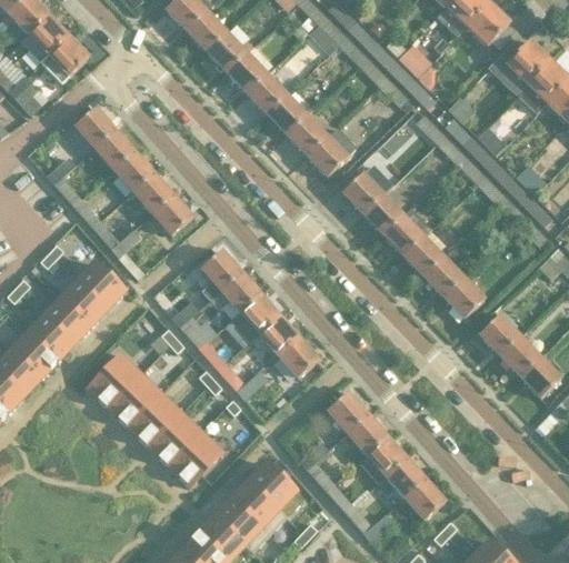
[(0,0),(0,3),(8,12),(19,0),(0,0)]
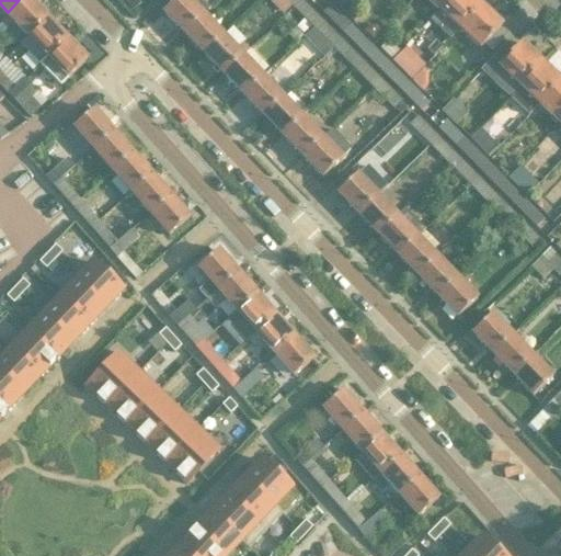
[(19,0),(8,12),(1,19),(7,24),(14,19),(27,33),(47,14),(33,0),(19,0)]
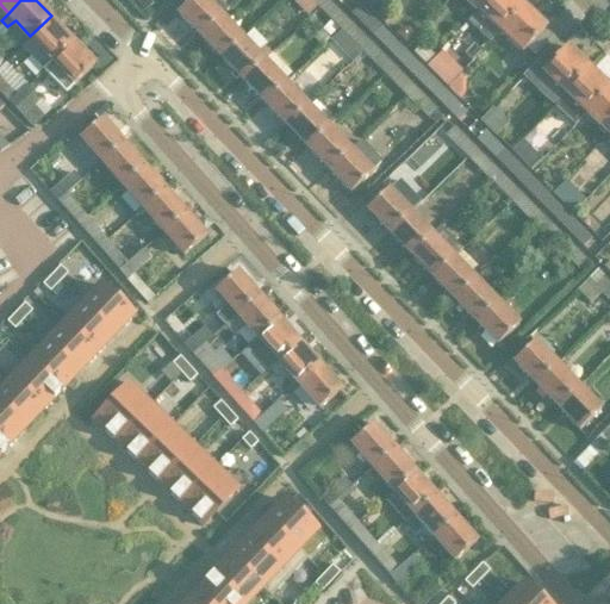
[(221,11),(222,11),(228,5),(223,0),(212,0),(186,0),(178,8),(200,31),(221,11)]
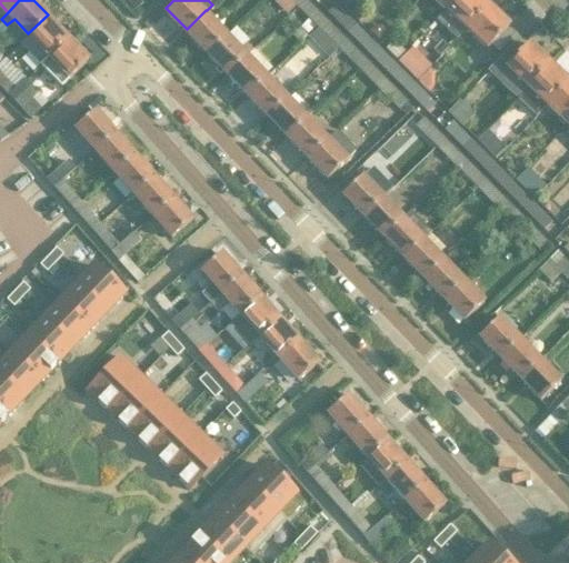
[(323,16),(309,0),(300,0),(297,3),(317,23),(323,16)]
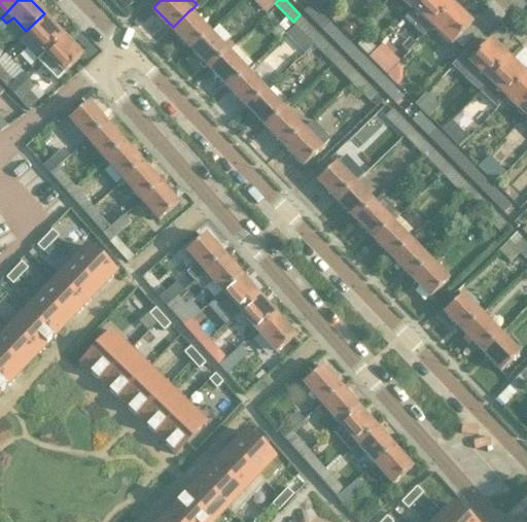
[(321,27),(328,19),(311,0),(303,8),(321,27)]
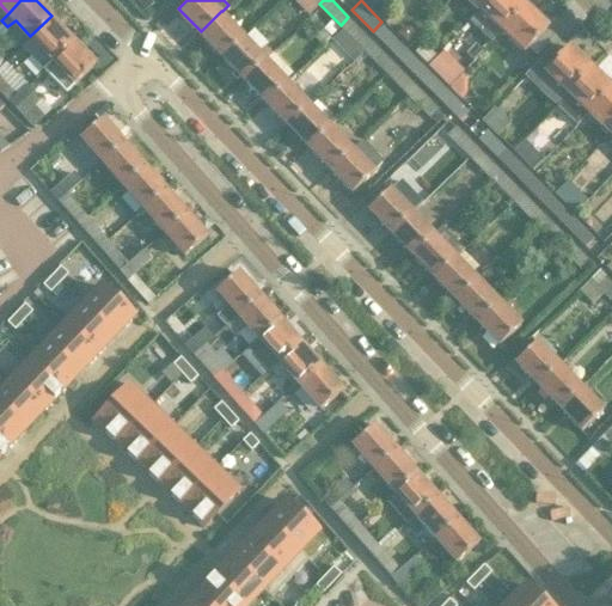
[(485,0),(479,6),(481,6),(470,18),(478,26),(489,14),(501,26),(526,1),(525,0),(485,0)]
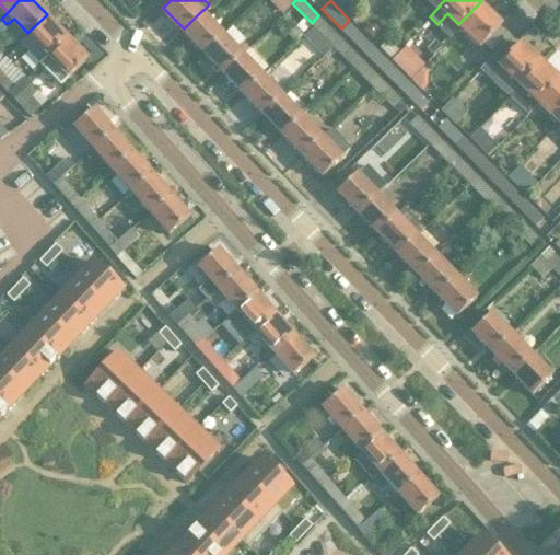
[(501,21),(481,1),(458,24),(479,44),(501,21)]
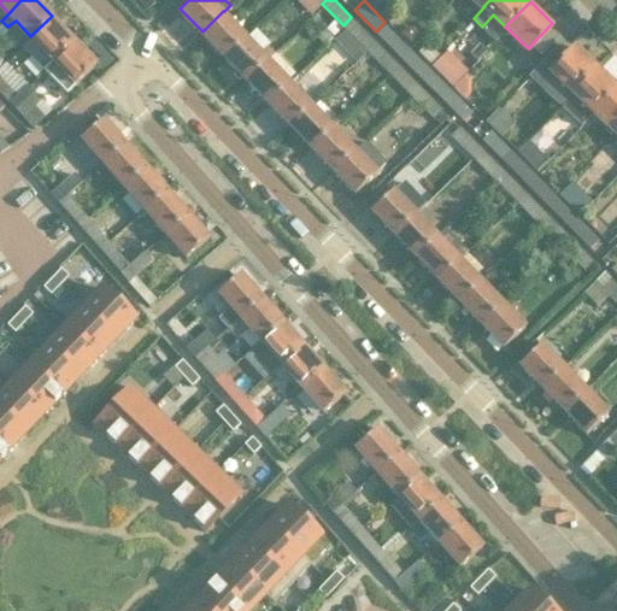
[(245,33),(224,11),(223,11),(203,31),(223,53),(245,33)]
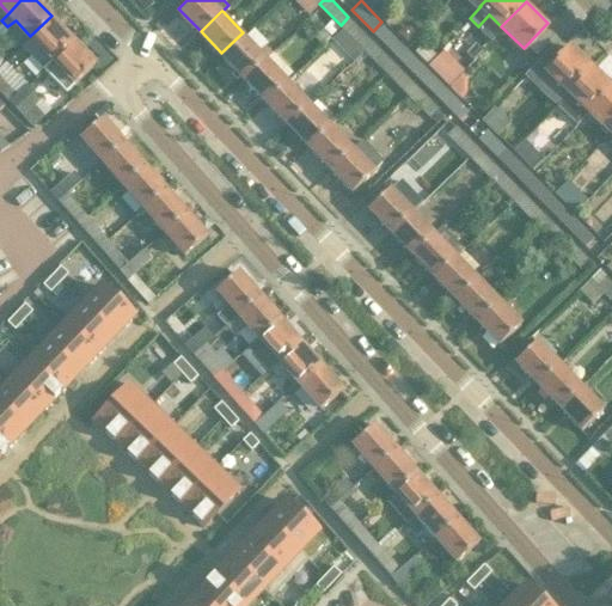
[(51,16),(30,36),(22,44),(43,67),(73,38),(51,16)]
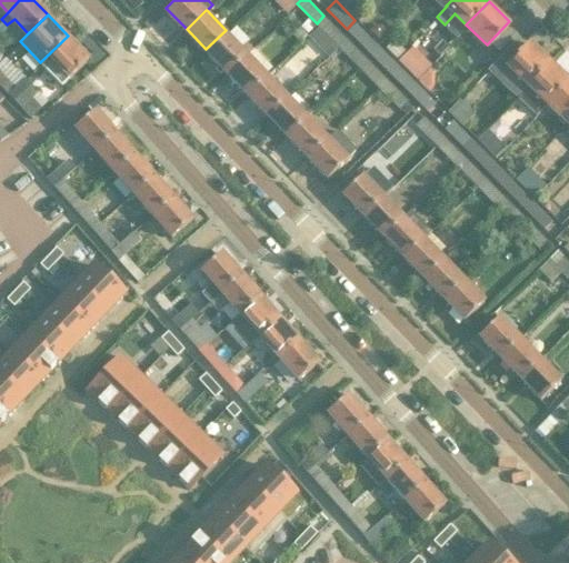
[(323,16),(317,23),(337,43),(345,37),(323,16)]
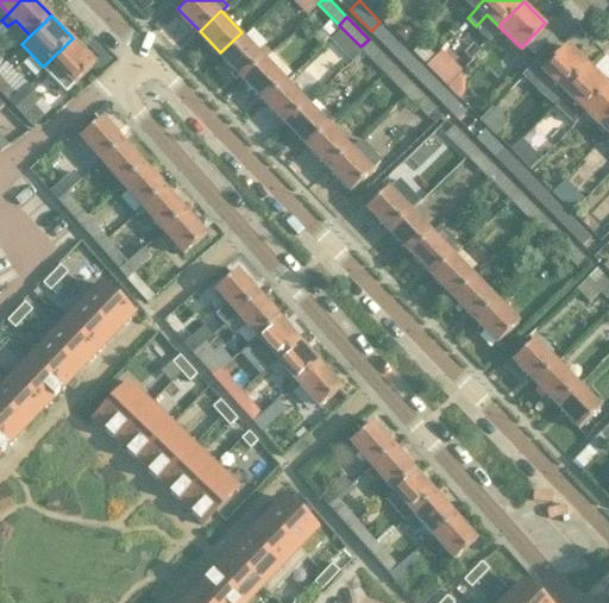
[(401,43),(380,22),(371,31),(391,52),(401,43)]
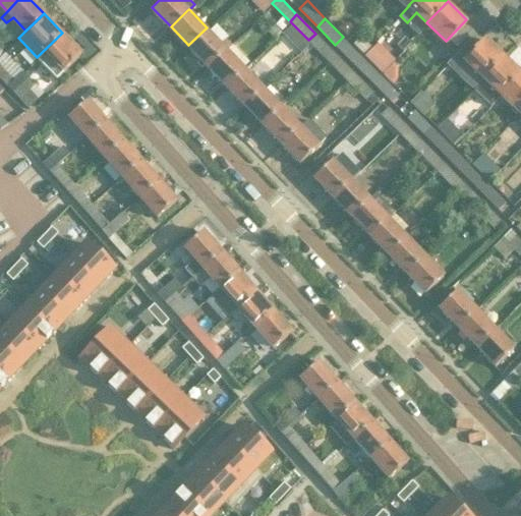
[(352,26),(348,22),(342,23),(339,27),(345,34),(352,26)]
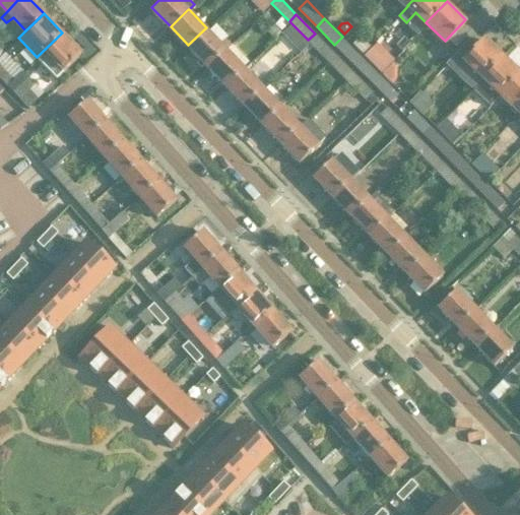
[(219,41),(206,27),(188,45),(206,64),(224,47),(225,47),(231,42),(224,36),(219,41)]
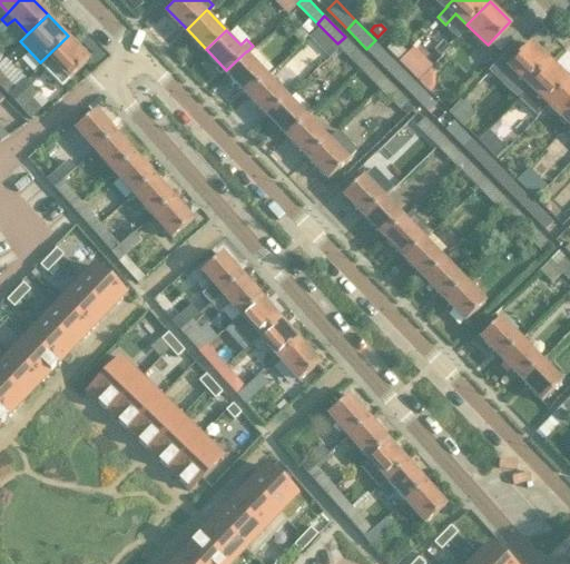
[(68,36),(40,62),(60,82),(88,56),(68,36)]
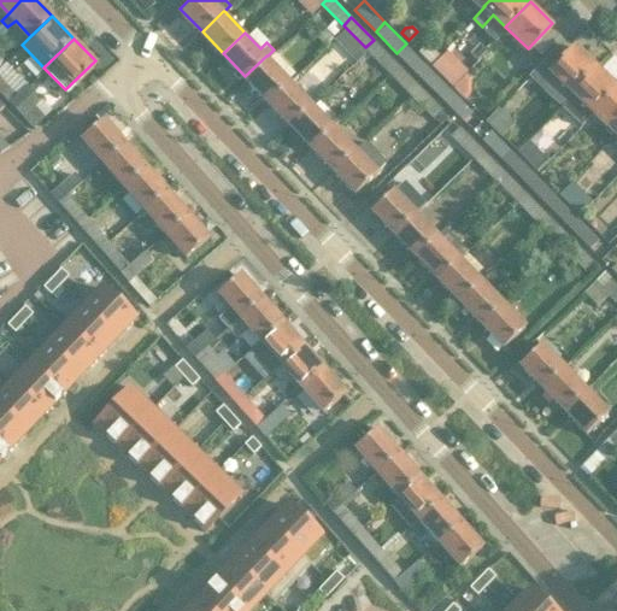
[(374,40),(365,47),(387,70),(395,62),(374,40)]
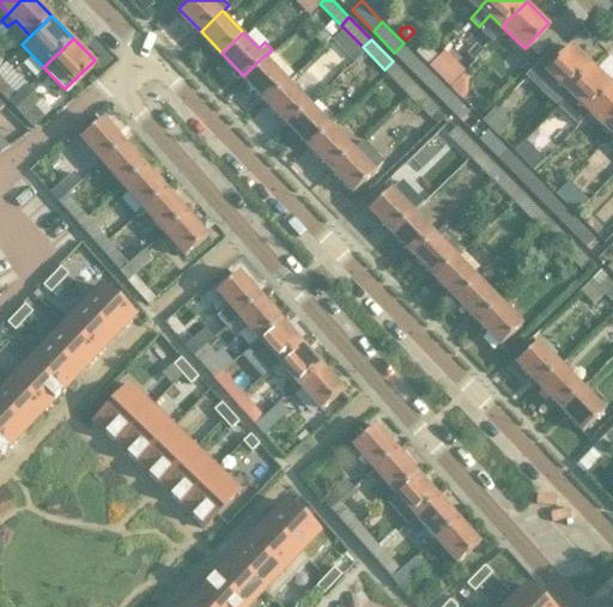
[(566,87),(592,62),(570,42),(546,68),(566,87)]
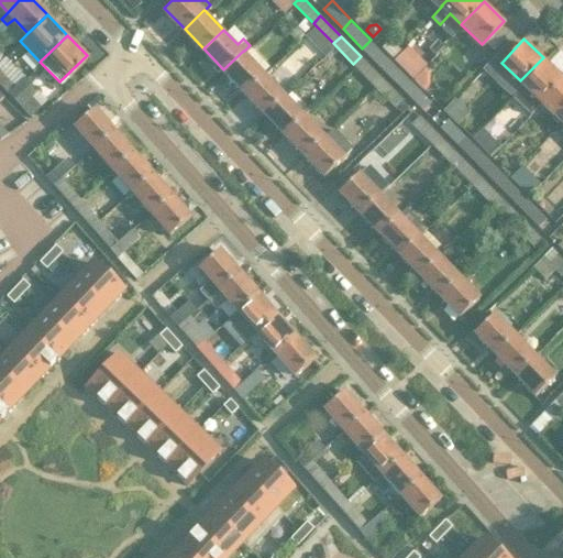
[(371,40),(362,48),(382,67),(390,59),(371,40)]
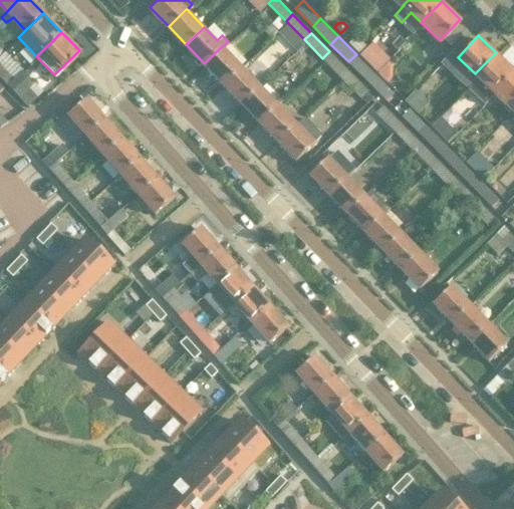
[(222,46),(204,63),(222,82),(240,64),(223,46),(222,46)]
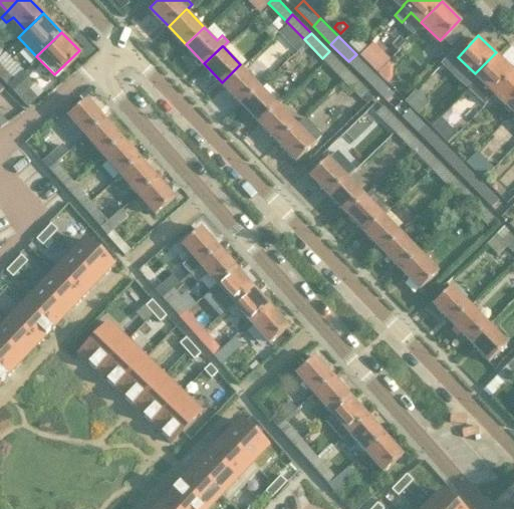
[(329,51),(322,58),(340,76),(347,70),(329,51)]
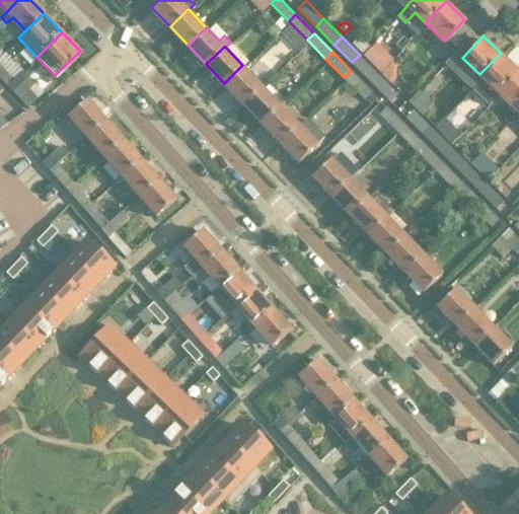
[(518,69),(501,53),(479,74),(480,75),(470,86),(490,102),(500,93),(499,92),(518,70),(518,69)]
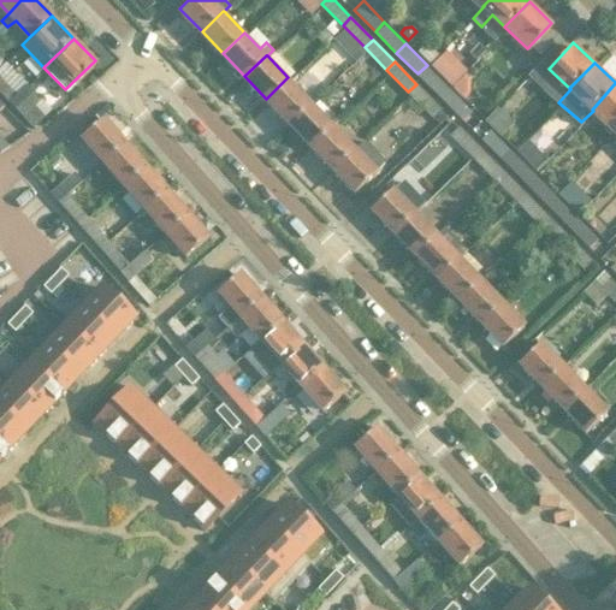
[(448,86),(427,65),(418,73),(439,95),(448,86)]
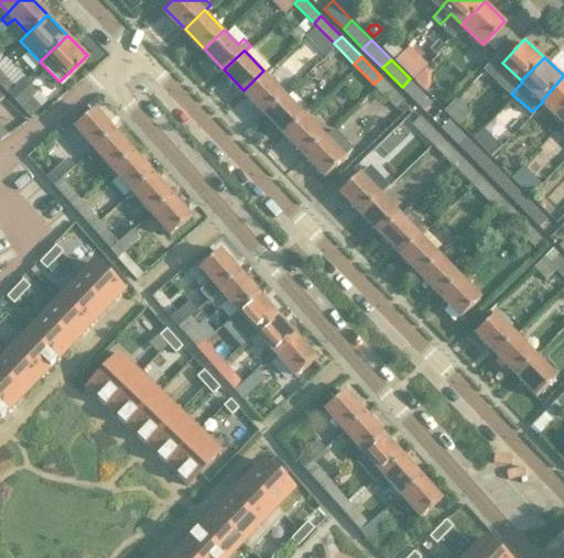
[(17,84),(15,83),(0,66),(0,83),(8,93),(17,84)]
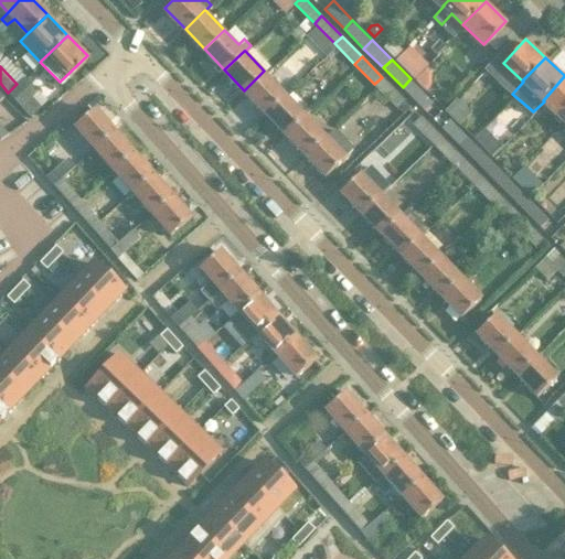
[(423,66),(414,76),(423,85),(427,81),(428,72),(423,66)]
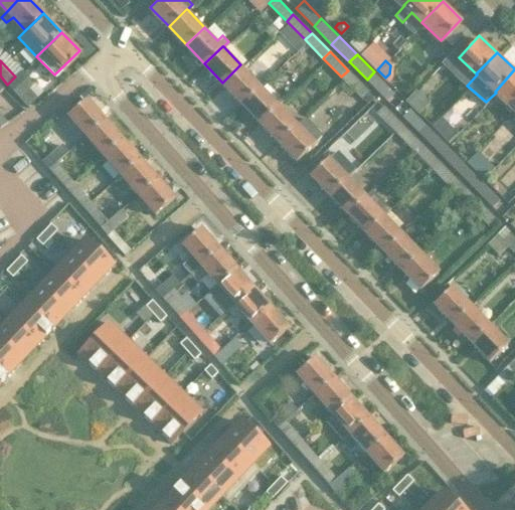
[(252,77),(240,64),(222,82),(240,101),(259,83),(260,85),(266,78),(259,71),(252,77)]
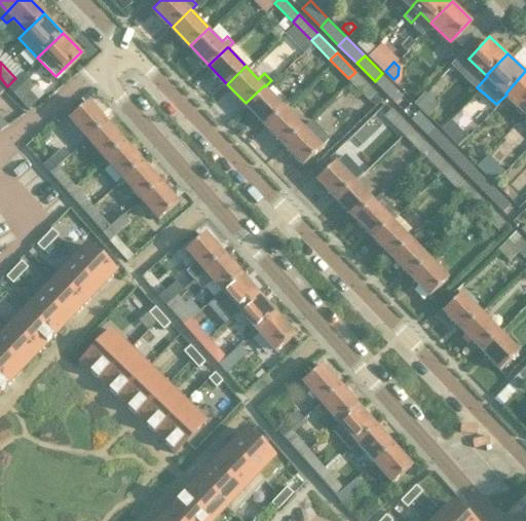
[(22,70),(14,77),(15,78),(7,86),(28,107),(38,97),(30,87),(35,82),(22,70)]
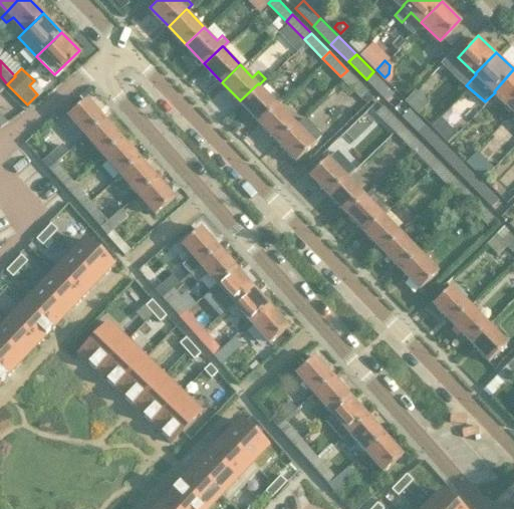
[(513,105),(513,69),(494,91),(495,92),(512,108),(513,105)]
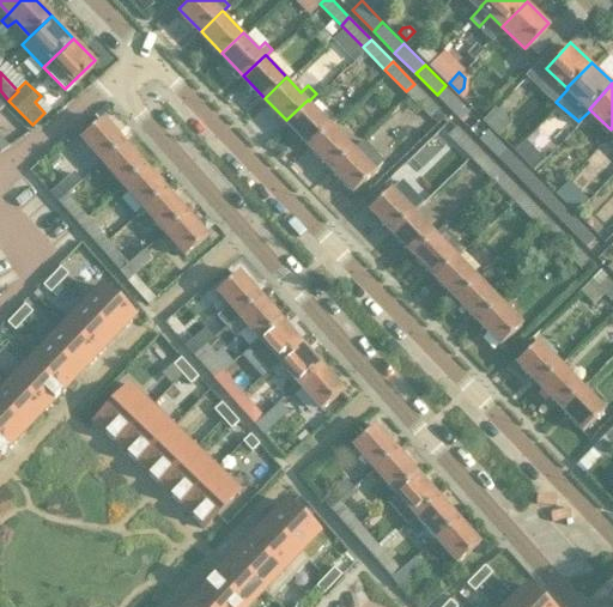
[(438,108),(414,84),(406,91),(431,116),(438,108)]
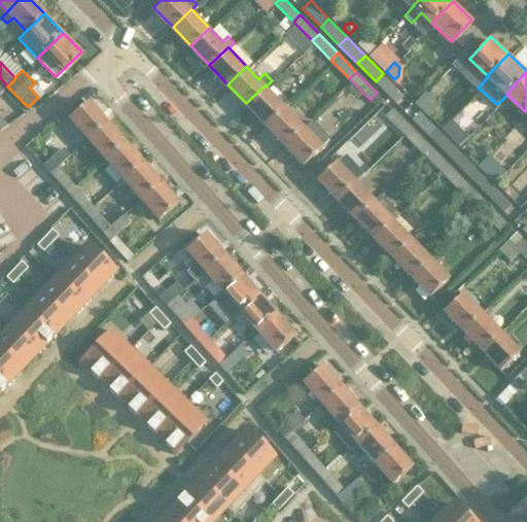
[(383,73),(376,81),(395,101),(403,94),(383,73)]
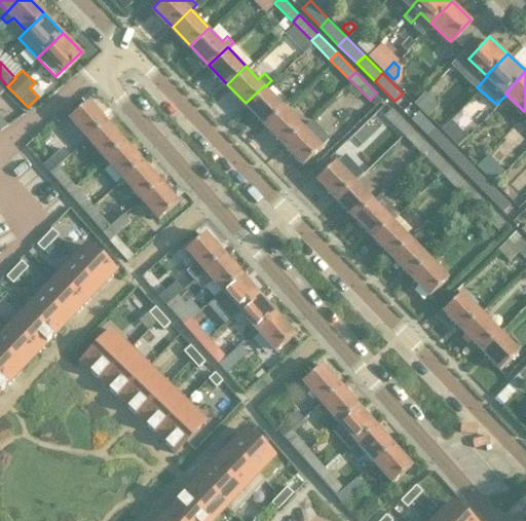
[(264,85),(246,103),(264,122),(283,105),(284,106),(289,101),(280,92),(275,98),(265,86),(264,85)]
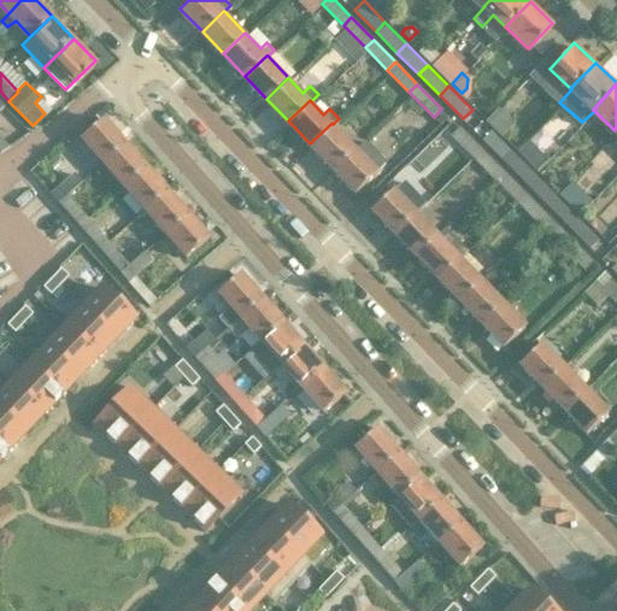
[(103,160),(125,141),(105,117),(82,137),(103,160)]
